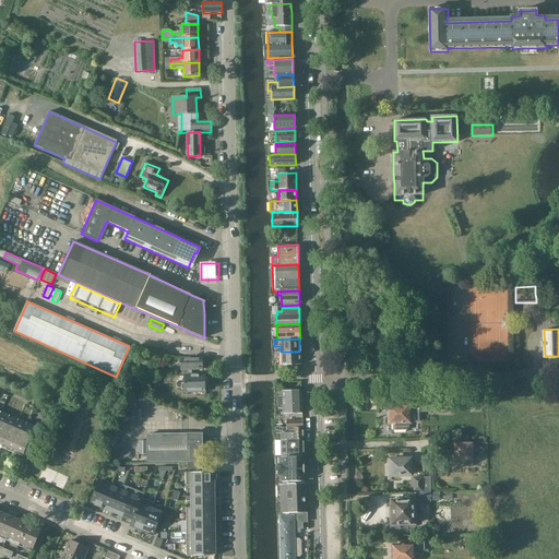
[(282,365),(300,364),(299,352),(281,352),(282,365)]
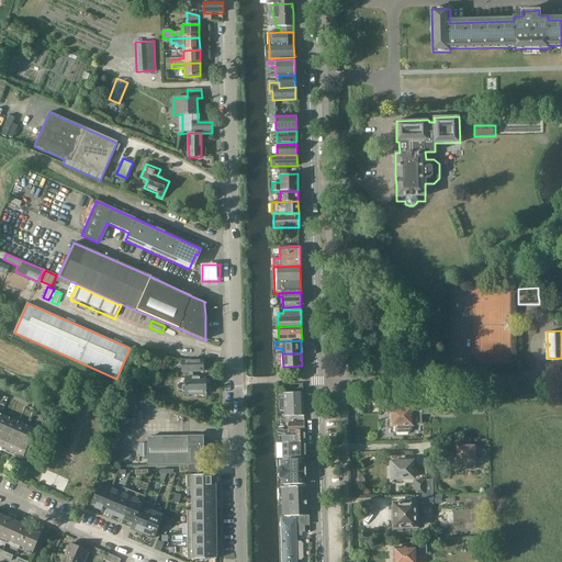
[(145,366),(155,362),(153,355),(143,358),(145,366)]
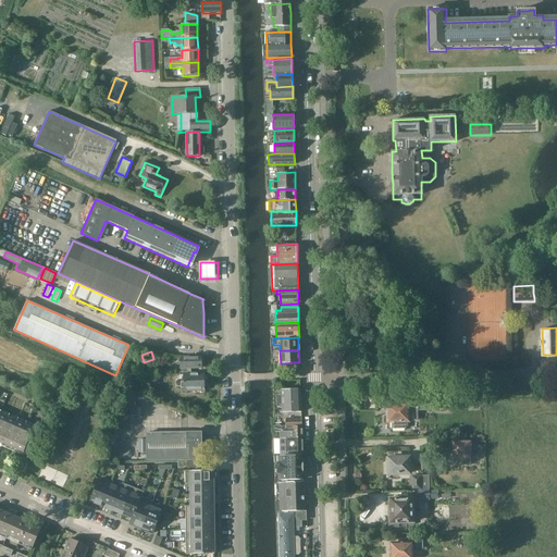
[(192,374),(192,368),(202,368),(201,358),(180,358),(181,368),(187,368),(187,374),(183,374),(183,390),(205,390),(205,374),(192,374)]
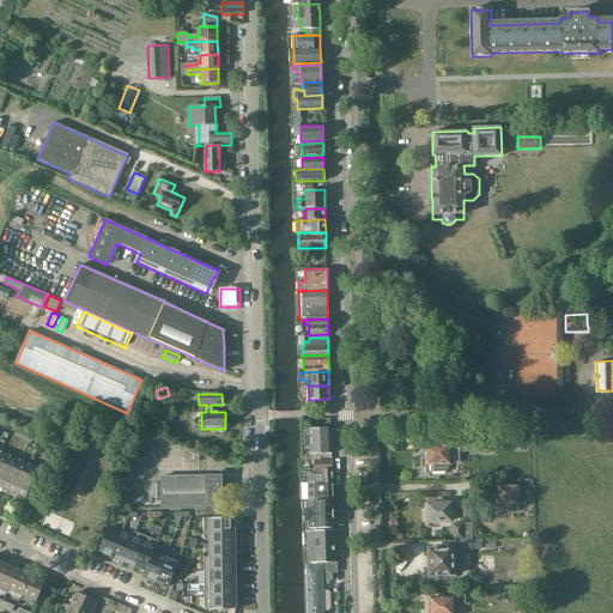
[(137,443),(141,432),(129,426),(125,437),(137,443)]
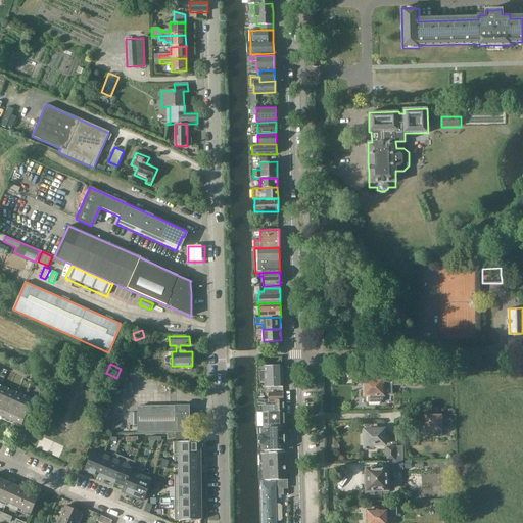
[(283,386),(282,365),(265,365),(265,370),(259,370),(260,382),(266,382),(266,387),(283,386)]
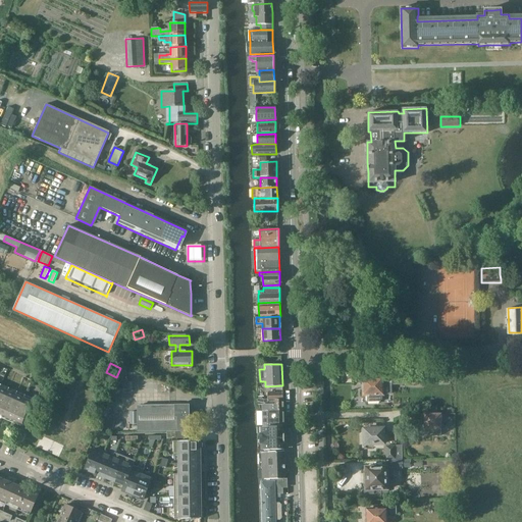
[(364,379),(363,380),(364,393),(364,394),(365,395),(367,395),(367,402),(380,401),(380,395),(382,395),(383,393),(383,386),(390,386),(390,384),(415,384),(414,372),(420,372),(420,371),(409,372),(390,372),(390,379),(389,379),(382,380),(381,378),(377,378),(377,376),(369,376),(369,378),(366,378),(364,378),(364,379)]
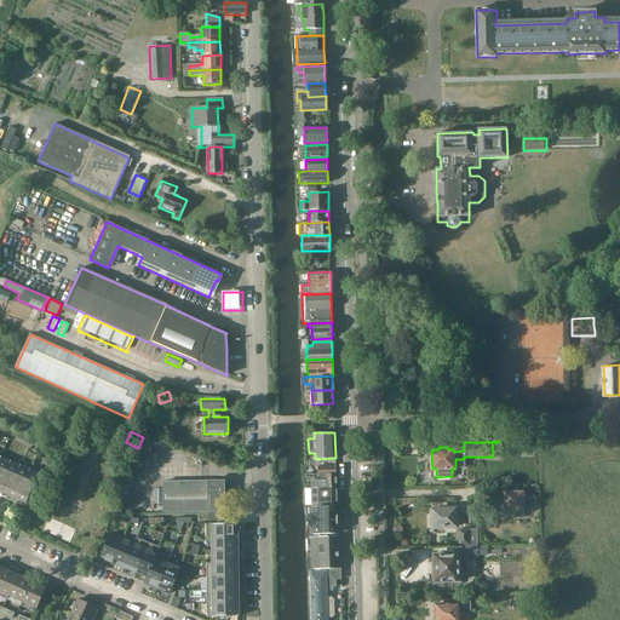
[(0,491),(7,494),(18,468),(10,464),(0,484),(0,491)]
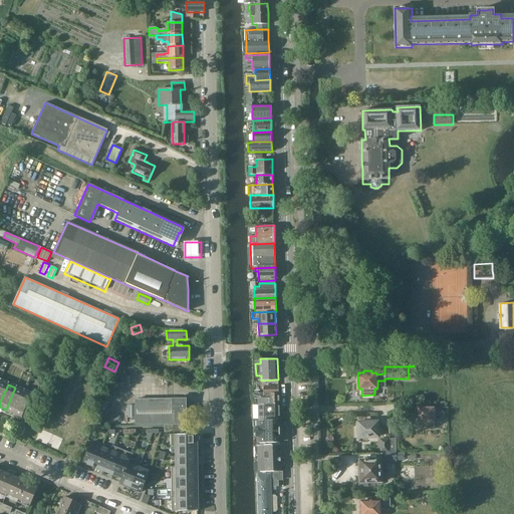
[(260,391),(255,391),(255,398),(257,397),(257,398),(258,405),(259,405),(262,405),(279,404),(278,387),(263,387),(263,392),(260,392),(260,391)]
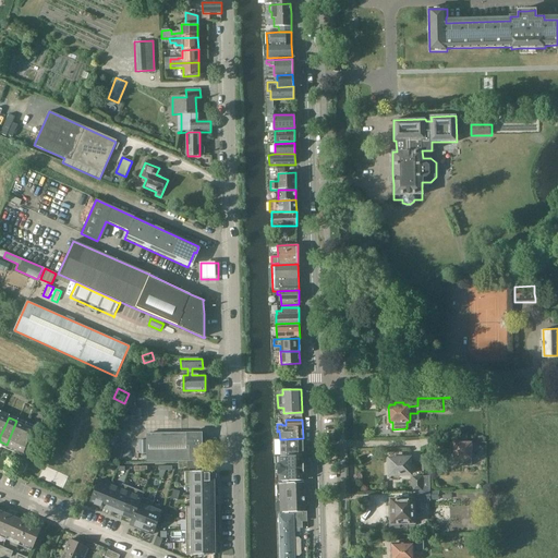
[(15,449),(25,425),(16,421),(7,445),(15,449)]
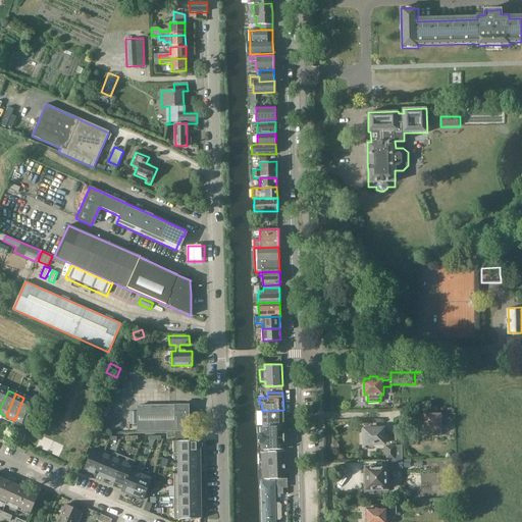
[(21,426),(33,401),(23,398),(14,420),(12,422),(21,426)]
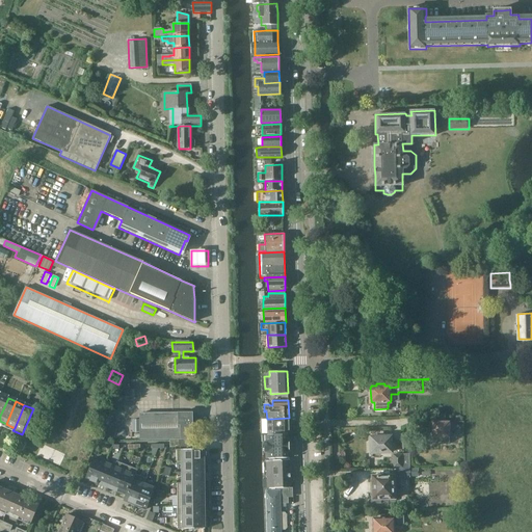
[(180,440),(191,439),(192,439),(192,413),(140,414),(140,440),(180,440)]
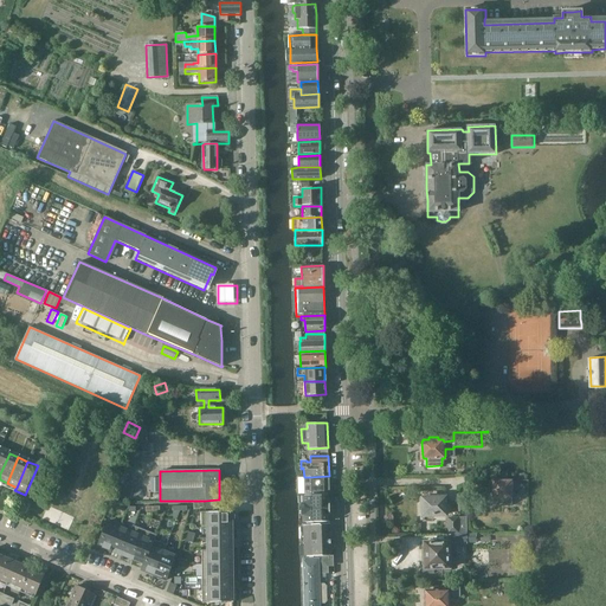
[(305,477),(304,477),(304,494),(309,494),(329,494),(329,476),(309,477),(305,477)]
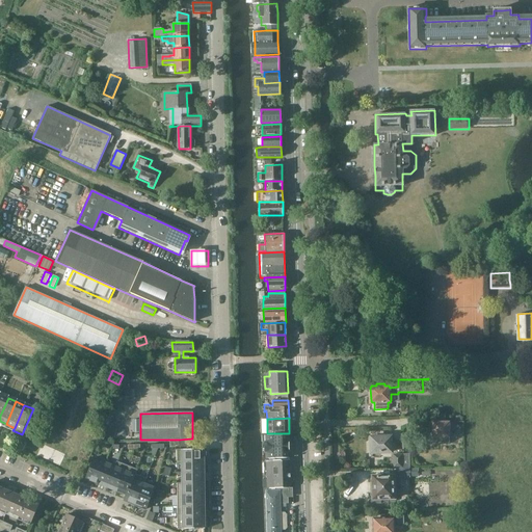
[(449,444),(449,431),(453,431),(452,421),(429,422),(429,432),(432,431),(432,439),(444,439),(445,444),(449,444)]
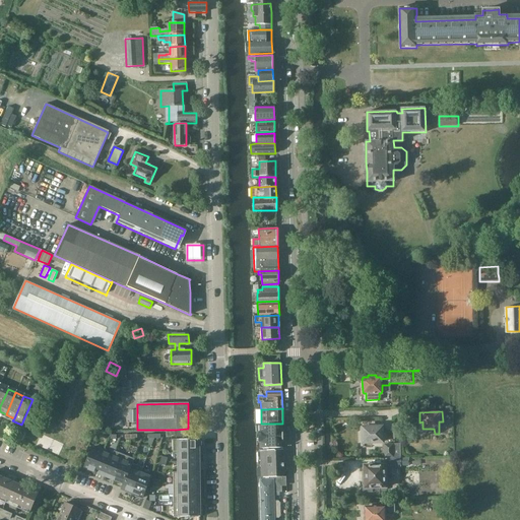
[(282,425),(261,426),(261,432),(261,437),(283,437),(283,435),(283,432),(282,432),(282,425)]
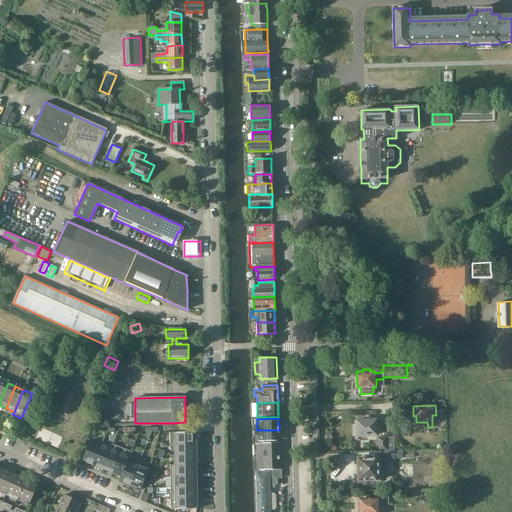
[(371,421),(371,419),(363,419),(363,421),(358,421),(358,435),(377,435),(377,421),(371,421)]
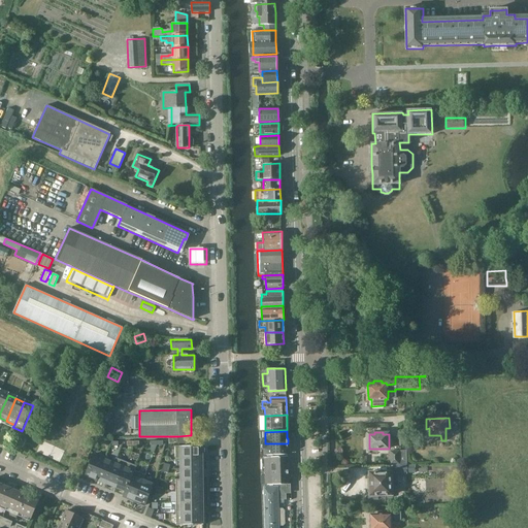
[(288,443),(265,443),(266,456),(287,455),(287,449),(288,449),(288,443)]
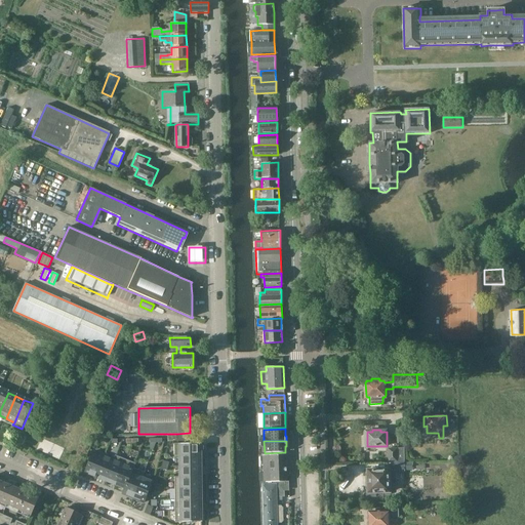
[(179,444),(174,444),(174,456),(179,456),(179,455),(202,455),(202,451),(203,451),(203,445),(202,445),(202,444),(192,444),(179,444)]
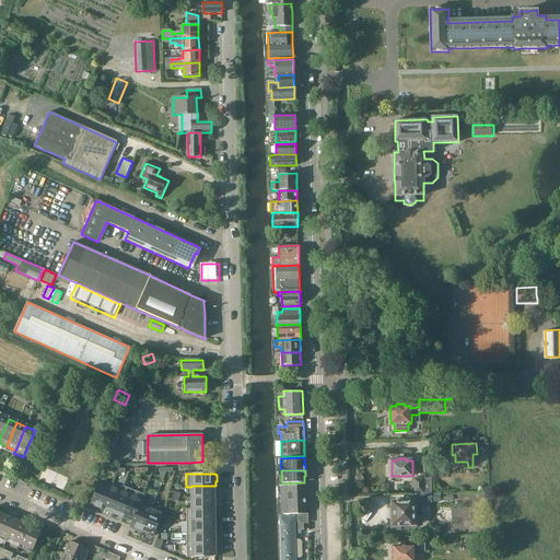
[(415,492),(423,492),(423,478),(415,478),(415,492)]
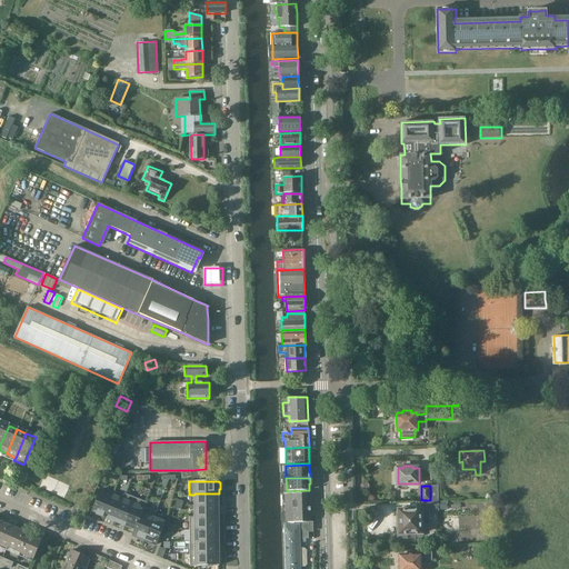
[(101,489),(93,508),(99,510),(97,516),(103,518),(106,513),(113,495),(101,489)]
